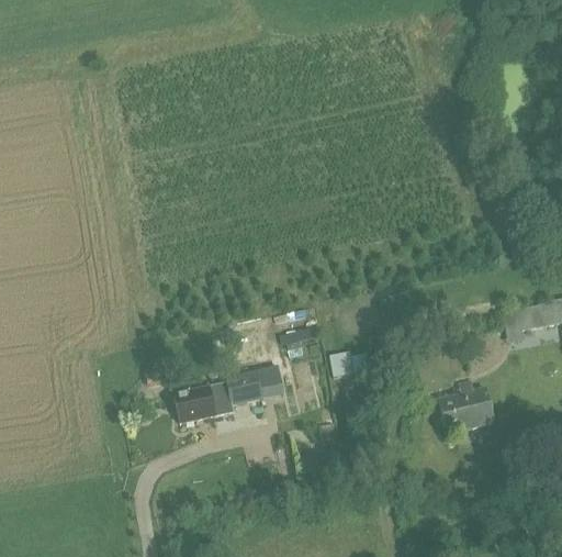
[(505,333),(561,322),(561,298),(501,310),(505,333)]
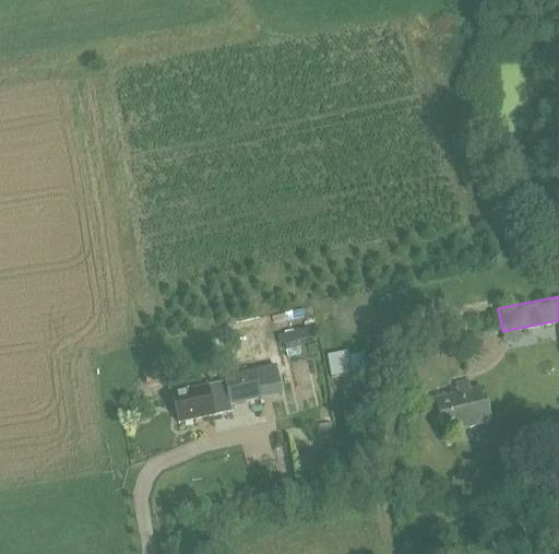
[(326,352),(331,373),(344,370),(341,350),(326,352)]
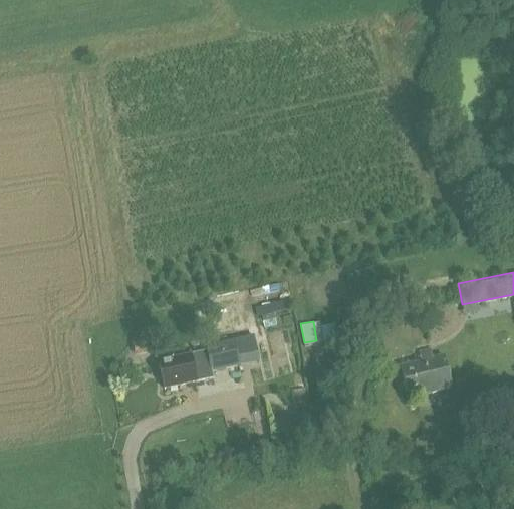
[(212,368),(239,362),(233,337),(216,340),(217,345),(190,351),(190,352),(159,358),(165,386),(196,378),(196,379),(213,375),(212,368)]
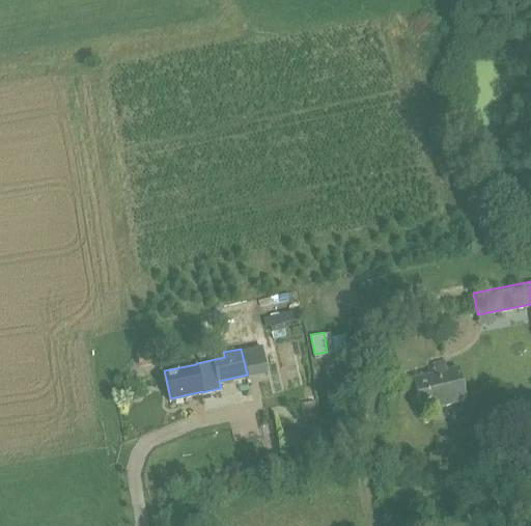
[(432,360),(435,371),(414,377),(421,408),(466,397),(458,363),(447,366),(445,357),(432,360)]
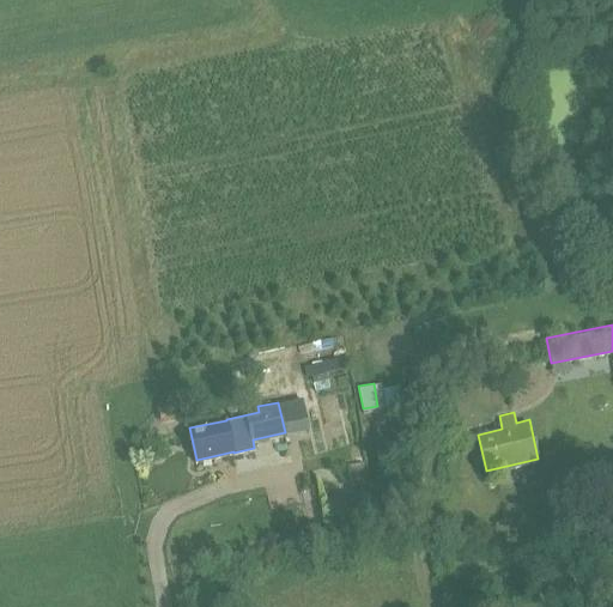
[(278,538),(289,536),(287,527),(277,529),(278,538)]
